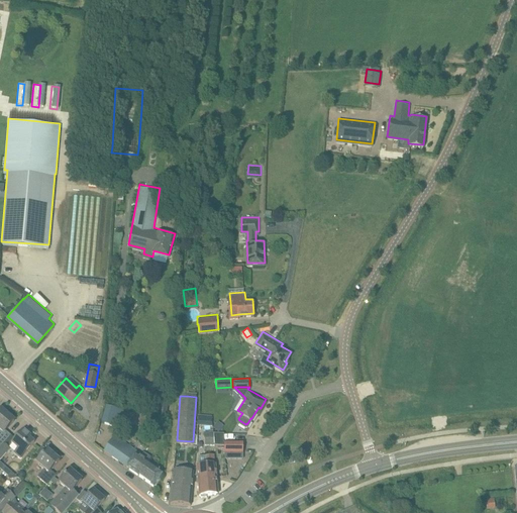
[(160,400),(159,413),(166,414),(168,401),(160,400)]
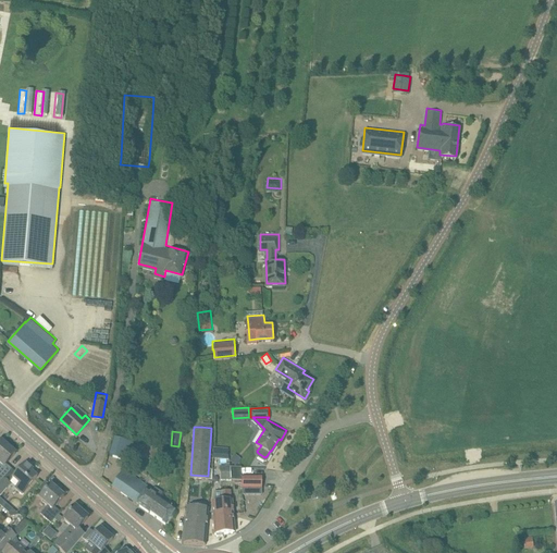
[(114,433),(109,452),(122,455),(127,438),(114,433)]
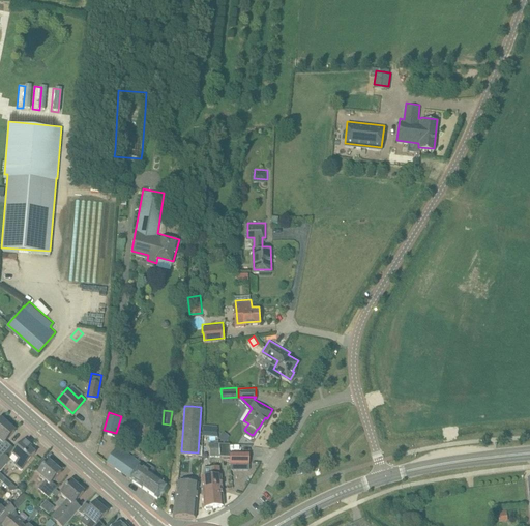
[(2,442),(7,436),(15,428),(1,416),(0,417),(0,456),(4,451),(8,446),(2,442)]
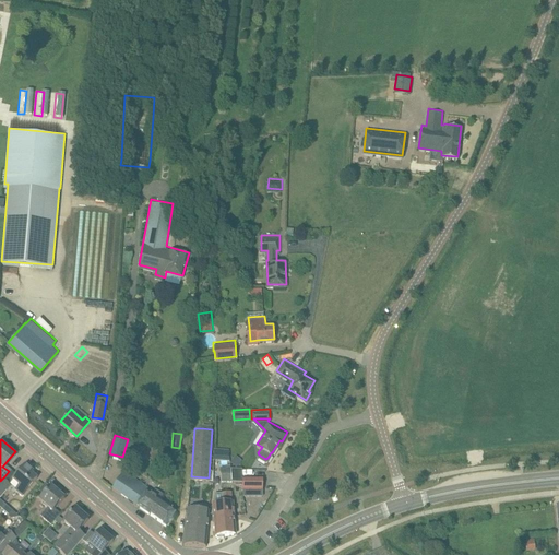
[(143,443),(140,455),(155,459),(158,447),(143,443)]
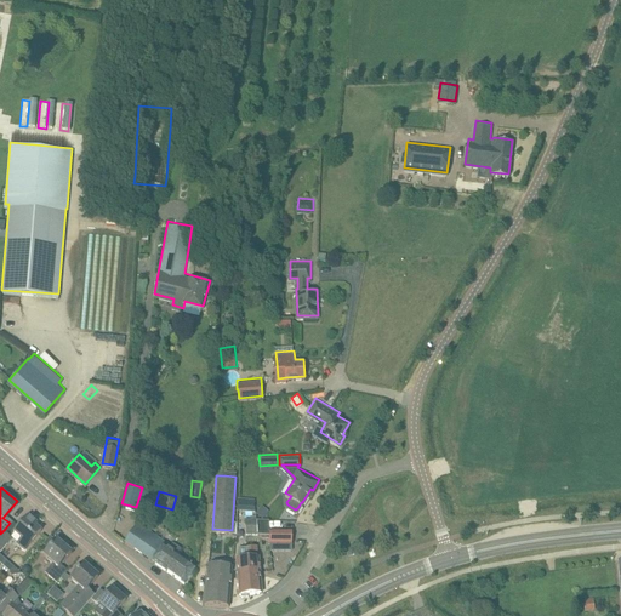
[(238,495),(238,505),(246,506),(246,502),(255,503),(255,496),(248,495),(238,495)]
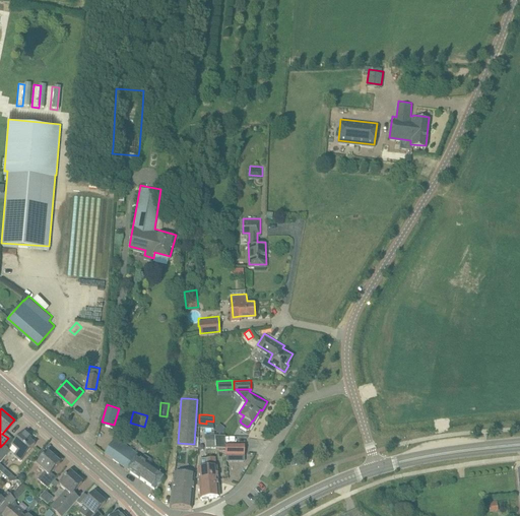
[(219,421),(214,427),(220,431),(224,425),(219,421)]
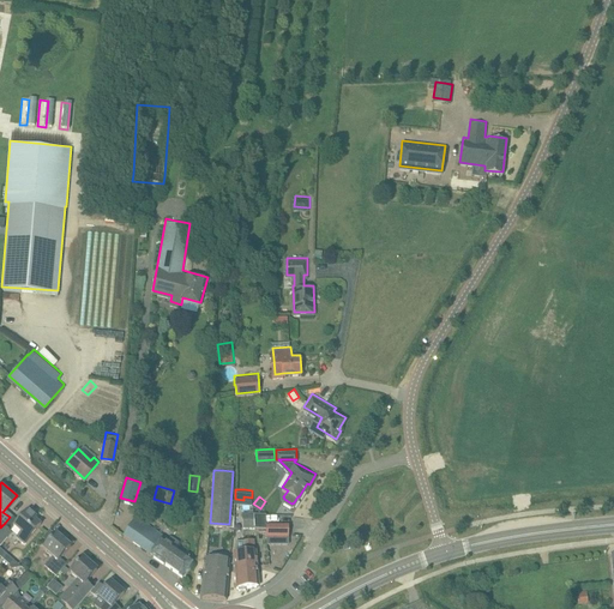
[(24,540),(32,530),(41,520),(34,514),(36,512),(29,506),(14,523),(22,529),(17,534),(24,540)]
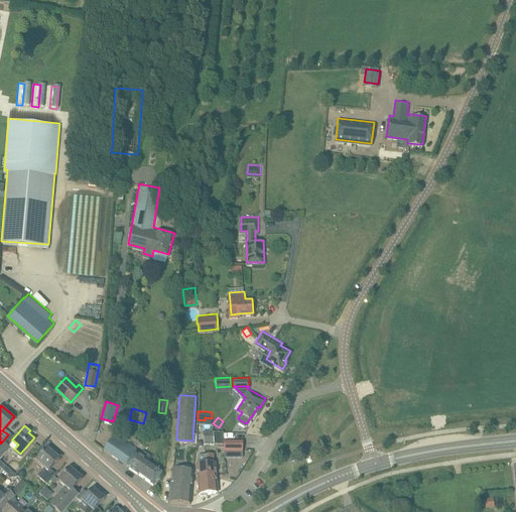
[(204,428),(205,441),(214,441),(214,428),(213,428),(213,425),(206,425),(206,428),(204,428)]
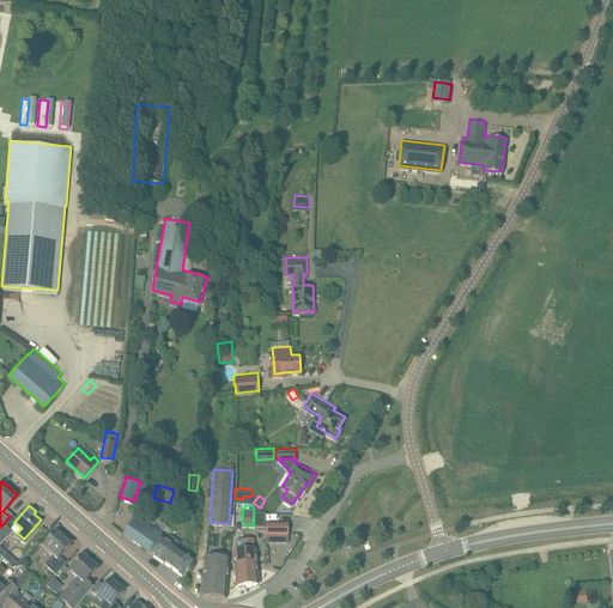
[(161,536),(143,523),(132,517),(122,530),(182,572),(193,557),(175,543),(178,539),(170,533),(167,537),(162,534),(161,536)]
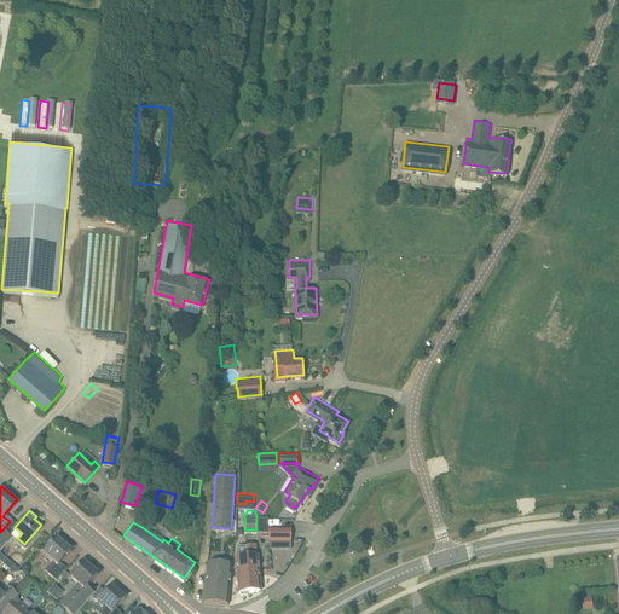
[(268,529),(268,538),(291,538),(291,525),(268,525),(268,529)]
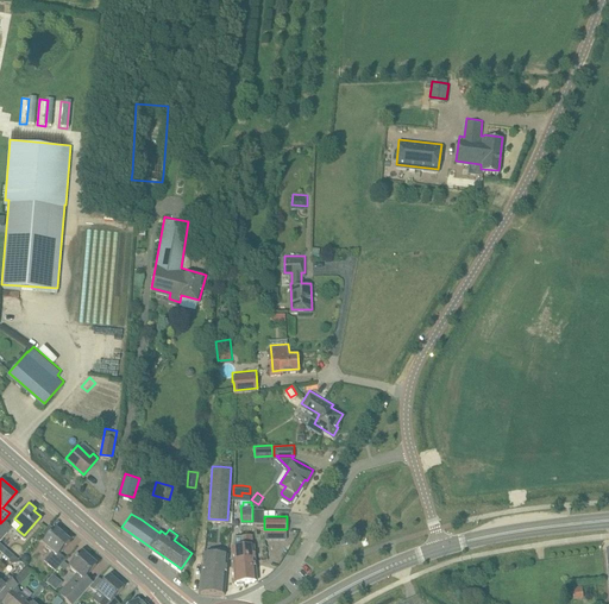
[(0,538),(12,524),(5,518),(0,523),(0,538)]
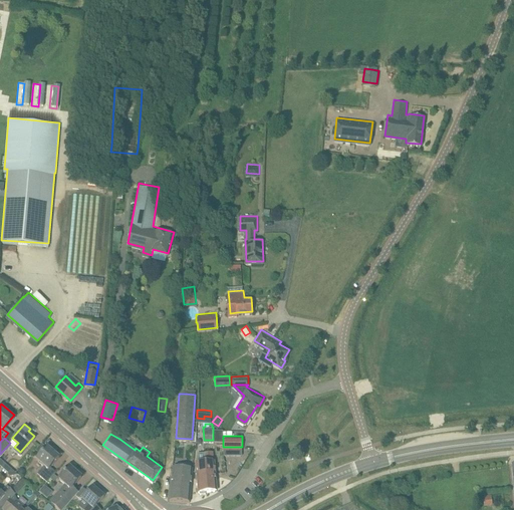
[(44,463),(37,470),(47,480),(56,469),(50,464),(59,455),(53,450),(55,448),(49,443),(48,445),(47,444),(36,456),(44,463)]
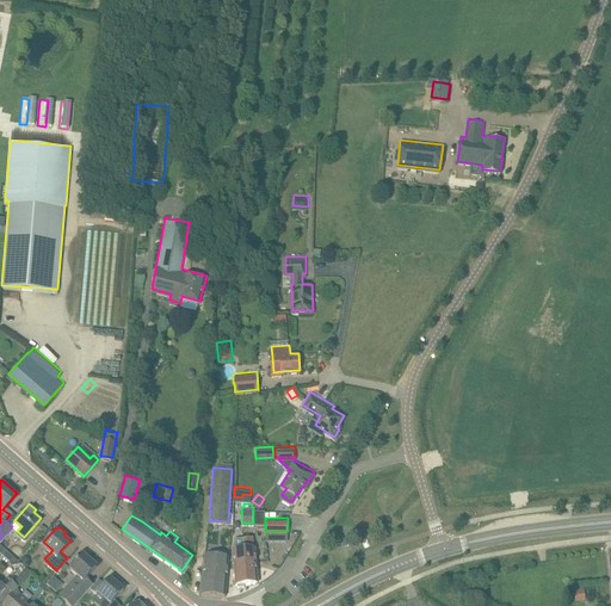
[(255,544),(254,544),(254,535),(238,535),(235,539),(233,545),(234,560),(257,557),(255,544)]
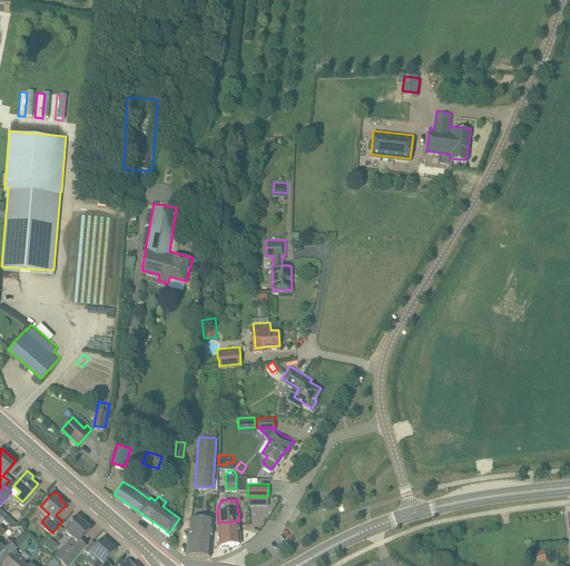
[(0,505),(0,513),(9,521),(13,517),(0,505)]
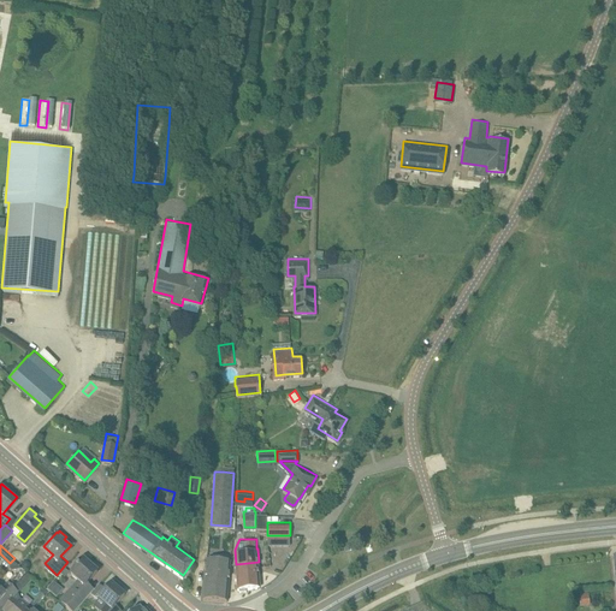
[(94,586),(87,580),(98,568),(83,556),(71,570),(77,576),(59,597),(73,610),(83,598),(90,591),(94,586)]
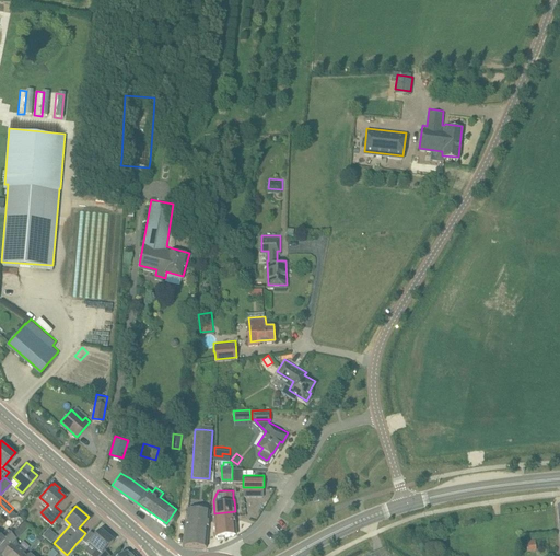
[(209,508),(199,507),(188,506),(185,542),(206,544),(207,533),(209,508)]
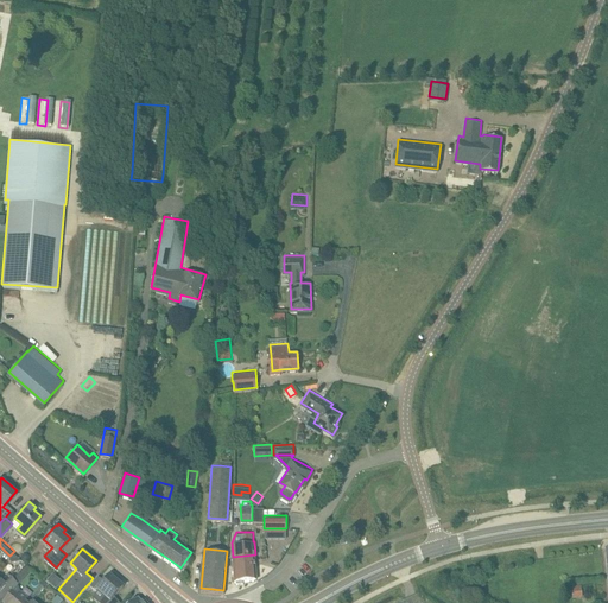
[(14,551),(10,556),(17,562),(20,557),(14,551)]
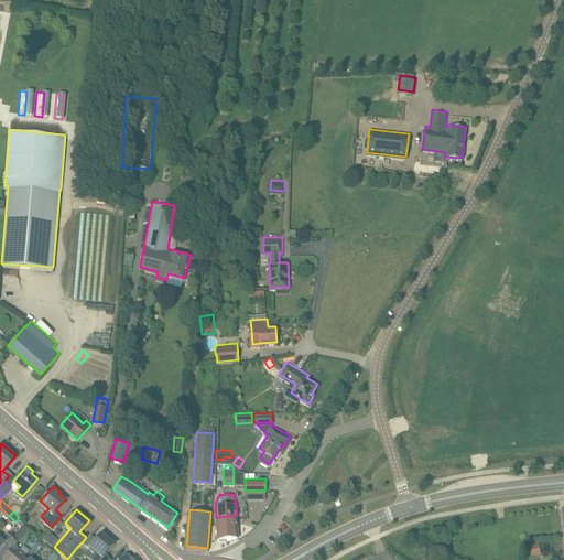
[(225,539),(226,537),(236,537),(238,534),(237,515),(216,517),(217,538),(219,538),(220,540),(225,539)]
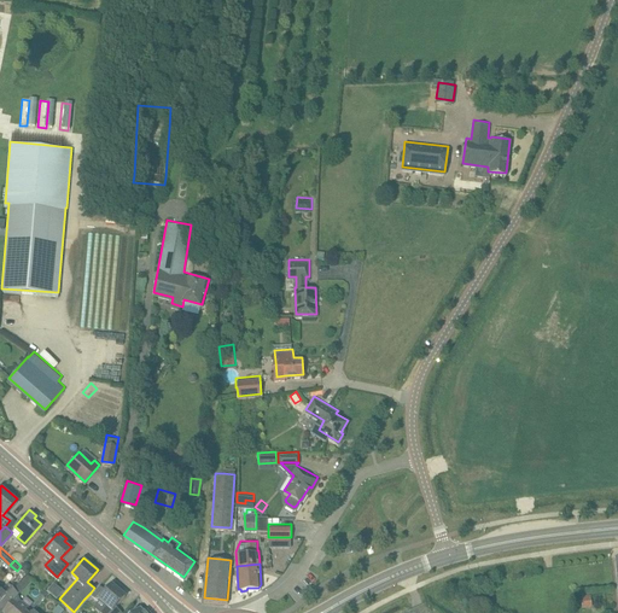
[(15,582),(12,584),(18,590),(31,576),(27,571),(16,583),(15,582)]
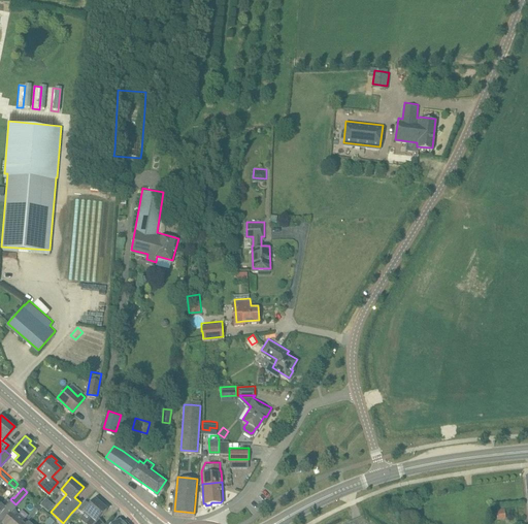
[(38,502),(46,509),(52,502),(43,495),(38,502)]
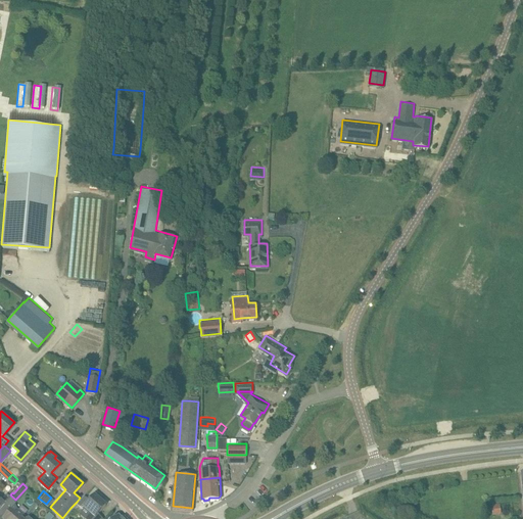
[(0,497),(0,512),(2,515),(15,500),(10,494),(6,491),(1,498),(0,497)]
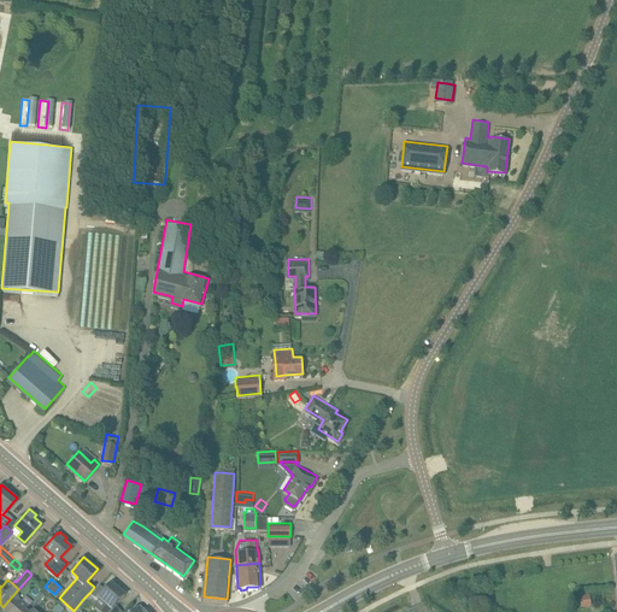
[(116,602),(117,601),(125,593),(111,581),(105,587),(99,582),(94,587),(90,592),(98,598),(100,595),(106,601),(100,608),(104,611),(118,611),(122,608),(116,602)]
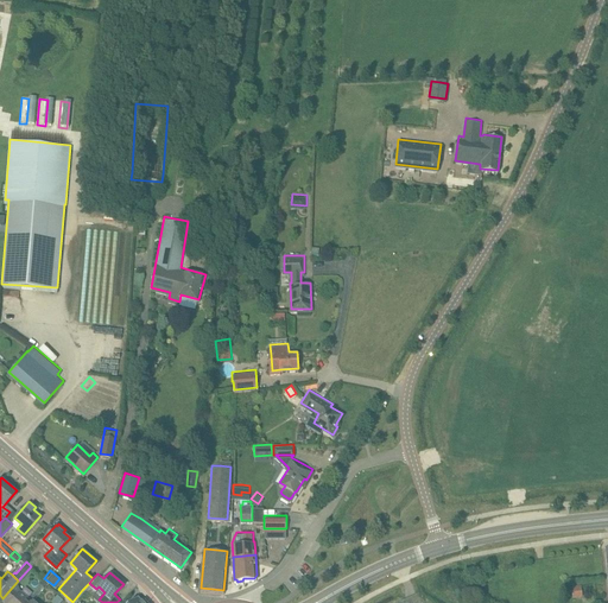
[(18,581),(2,598),(4,597),(8,602),(7,602),(27,602),(30,601),(26,597),(27,595),(20,589),(18,581)]
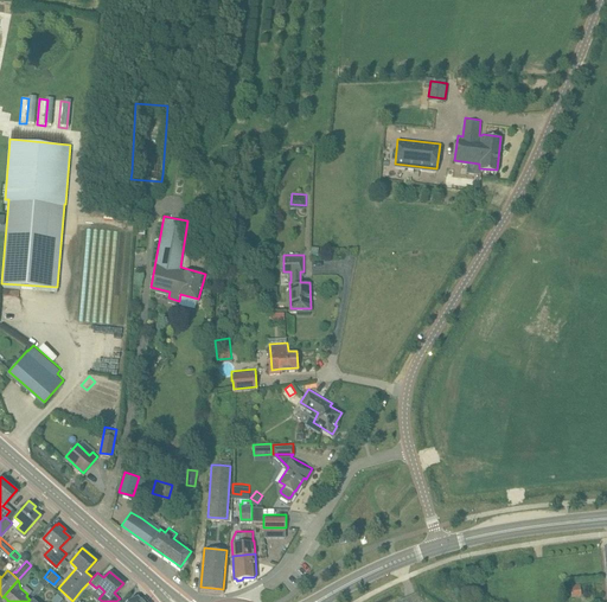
[(580,581),(570,582),(572,593),(581,591),(580,581)]
